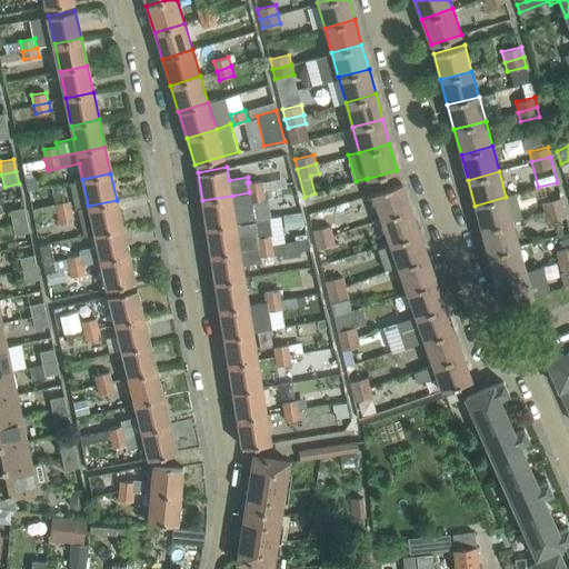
[(249,192),(265,190),(262,180),(249,182),(247,182),(249,192)]
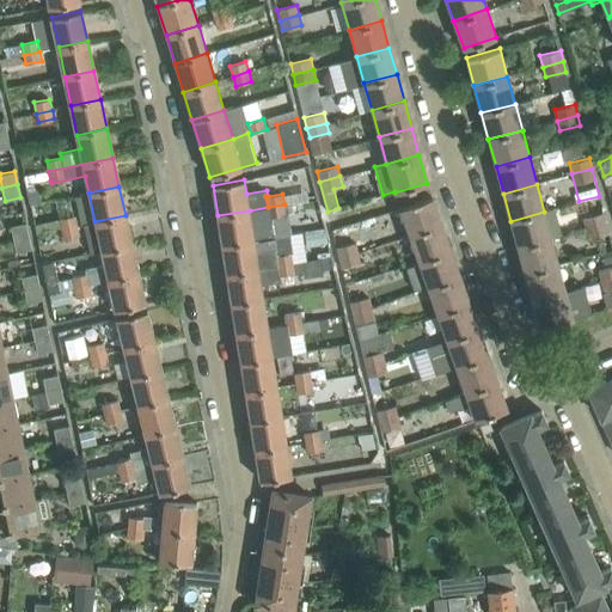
[(440,224),(432,197),(399,208),(409,234),(440,224)]
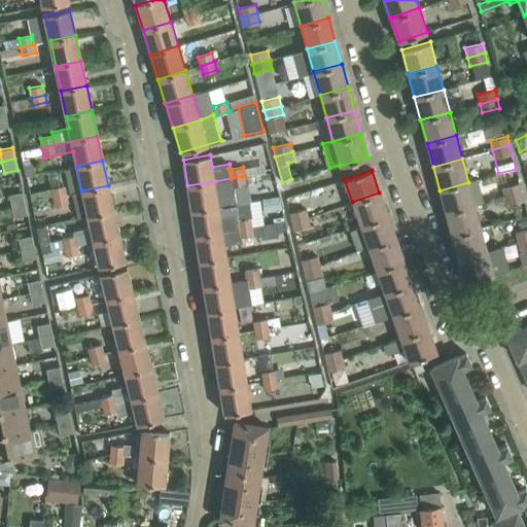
[(246,184),(245,176),(231,178),(232,186),(246,184)]
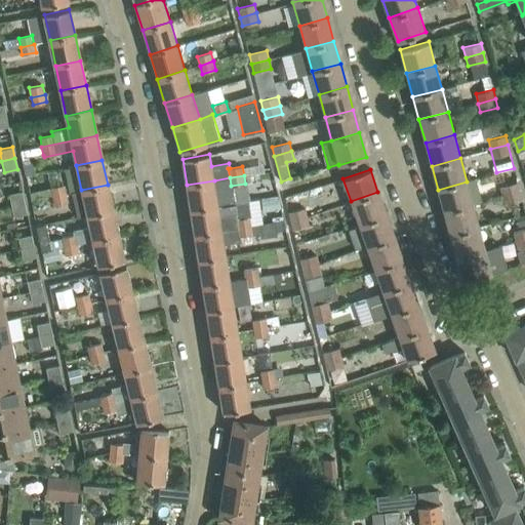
[(216,192),(214,180),(187,185),(190,209),(218,205),(216,192)]
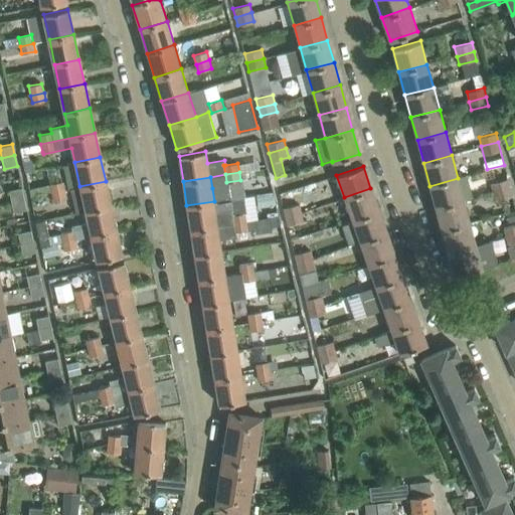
[(464,201),(458,178),(430,186),(436,208),(464,201)]
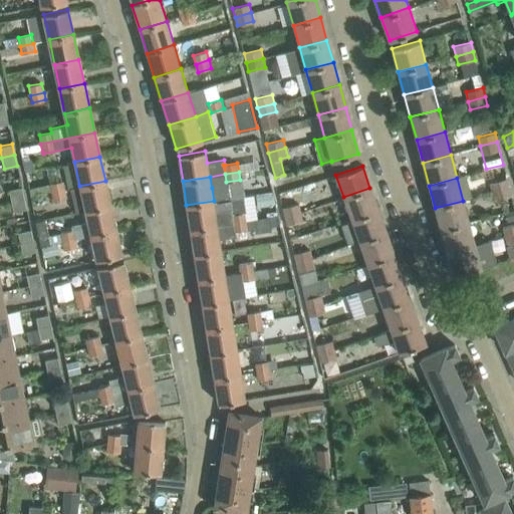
[(510,188),(507,178),(490,182),(493,192),(510,188)]
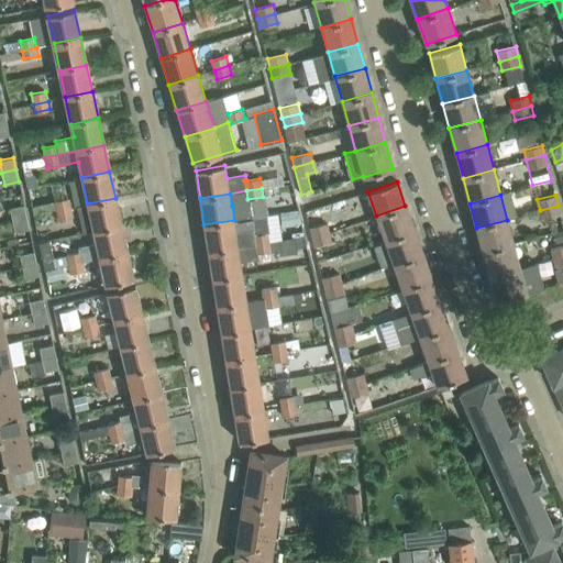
[(72,207),(69,198),(55,201),(57,210),(72,207)]
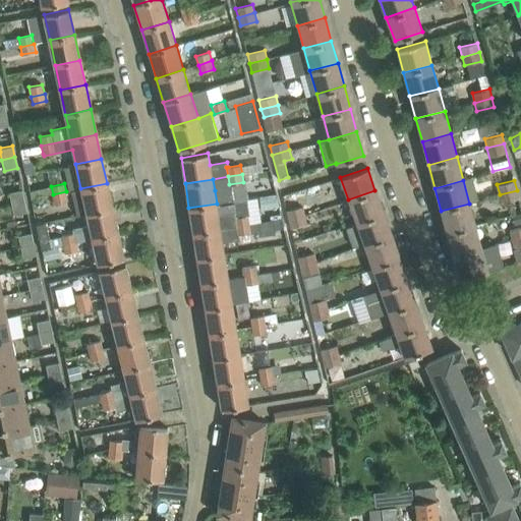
[(112,208),(107,183),(80,188),(72,190),(77,216),(87,214),(87,213),(112,208)]
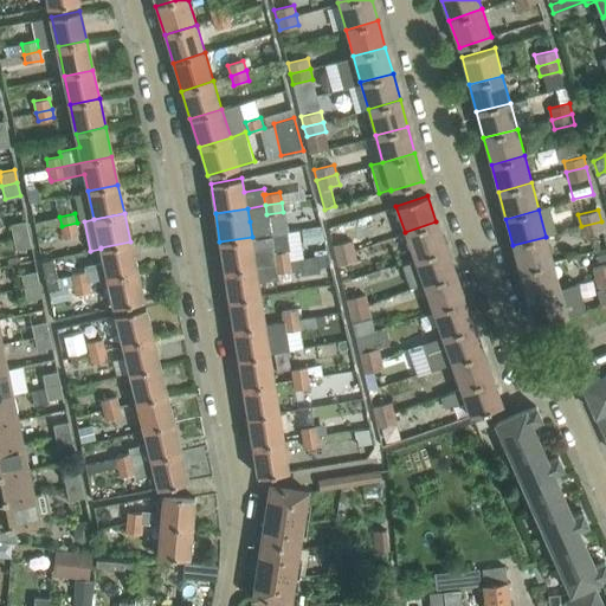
[(27,233),(25,220),(10,224),(13,237),(27,233)]
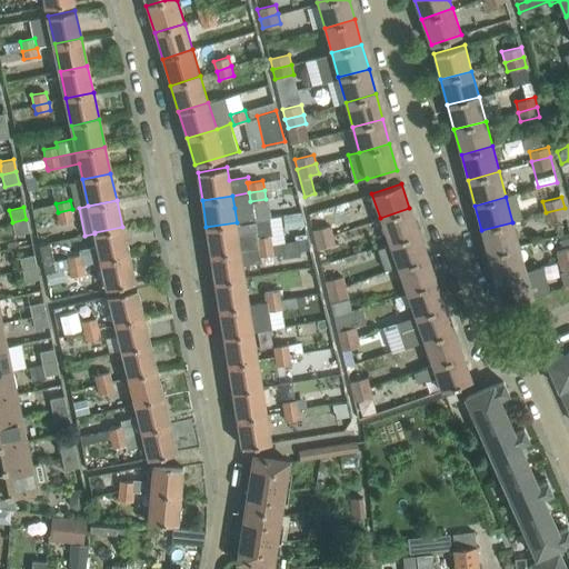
[(418,232),(409,208),(380,218),(389,242),(418,232)]
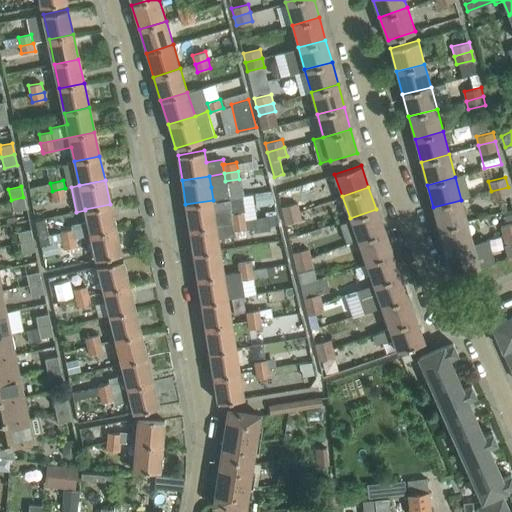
[(510,195),(508,187),(491,191),(493,199),(510,195)]
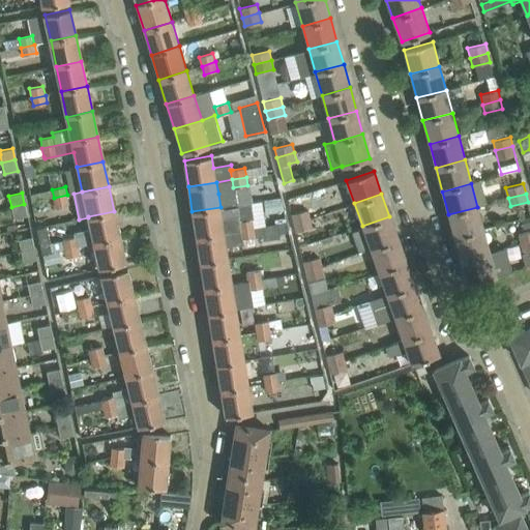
[(69,204),(67,195),(54,198),(55,207),(69,204)]
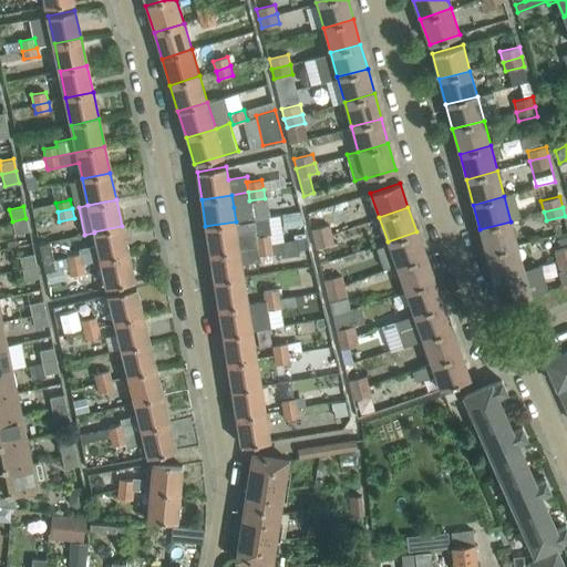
[(302,220),(300,210),(282,214),(285,224),(302,220)]
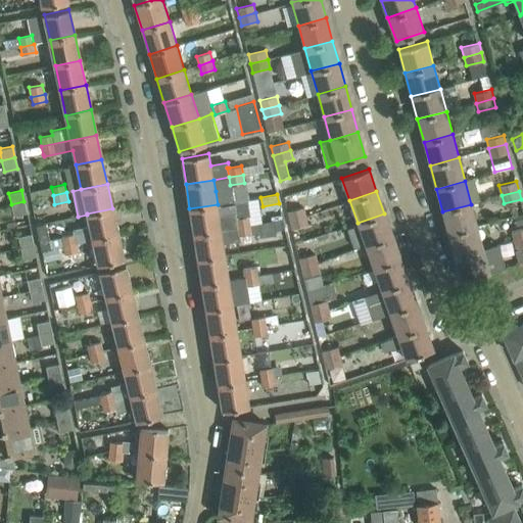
[(27,212),(24,201),(11,204),(13,215),(27,212)]
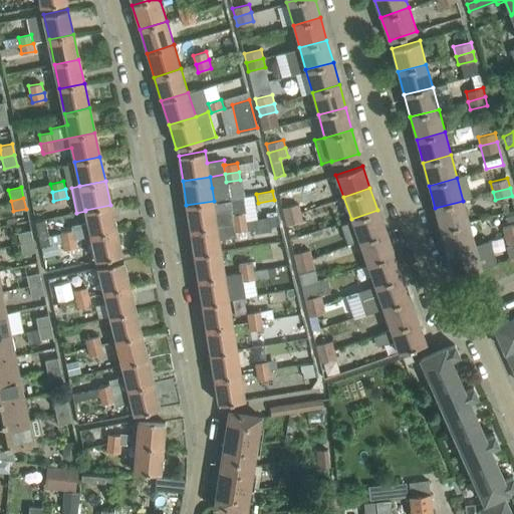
[(234,223),(232,214),(231,209),(216,212),(214,201),(186,205),(190,230),(234,223)]
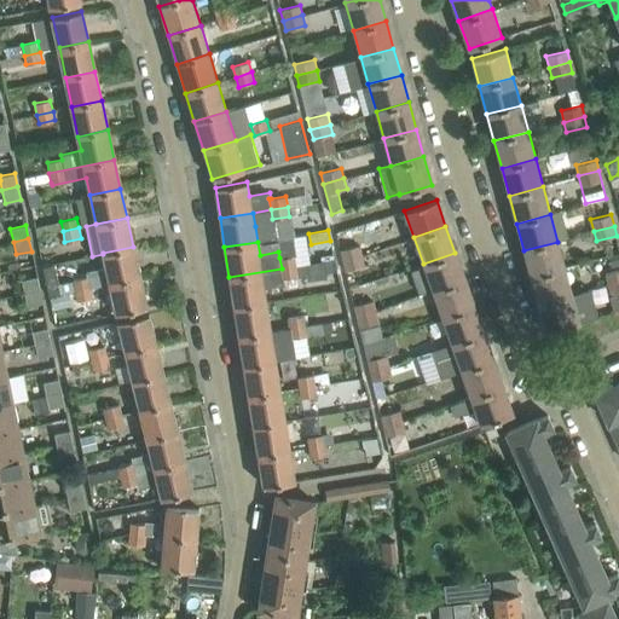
[(565,268),(557,242),(524,250),(531,277),(565,268)]
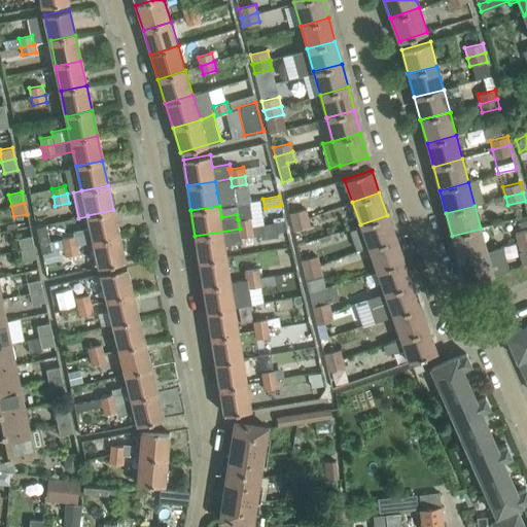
[(309,217),(307,209),(289,212),(291,221),(309,217)]
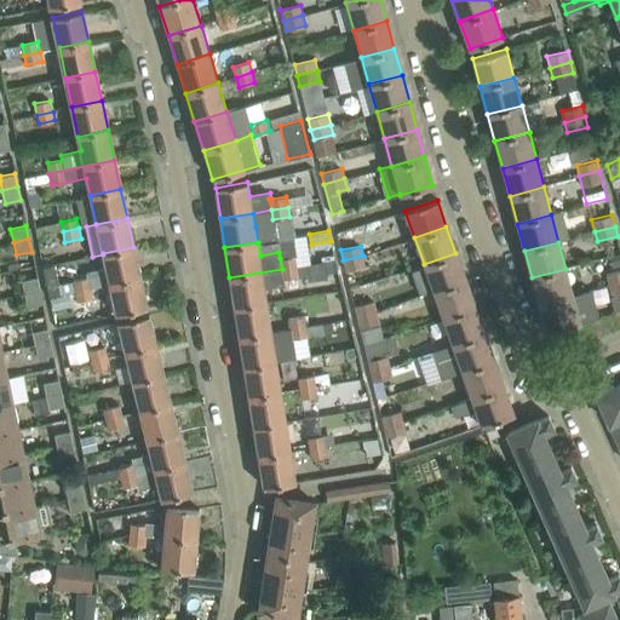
[(58,285),(55,265),(42,268),(50,297),(75,291),(91,287),(91,288),(110,285),(110,283),(139,277),(133,247),(103,253),(103,254),(104,260),(105,269),(87,273),(89,277),(58,285)]
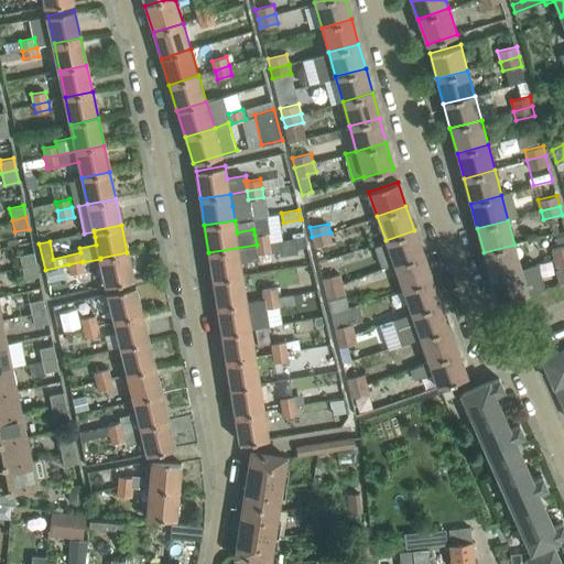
[(423,255),(414,230),(386,240),(387,242),(375,246),(382,268),(393,263),(393,264),(423,255)]
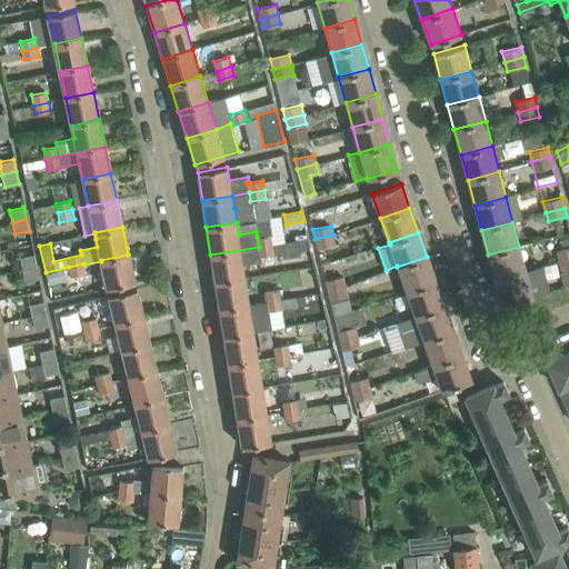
[(257,237),(259,247),(272,245),(271,235),(257,237)]
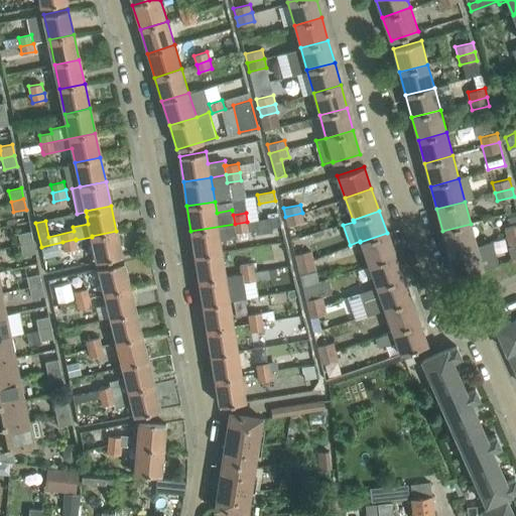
[(304,222),(302,213),(285,217),(287,226),(304,222)]
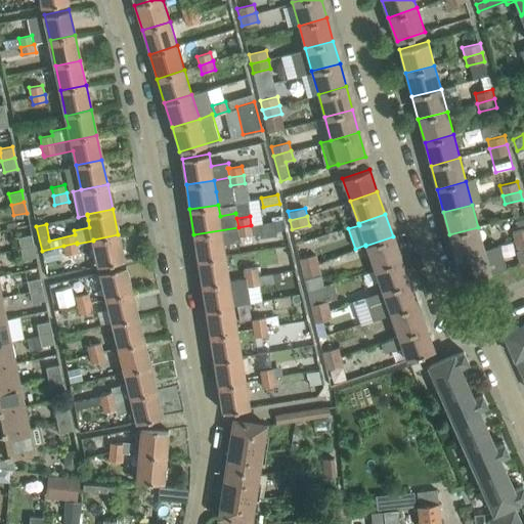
[(251,225),(238,227),(239,236),(253,233),(260,232),(260,237),(277,234),(276,230),(286,228),(284,220),(275,222),(275,220),(251,224),(251,225)]
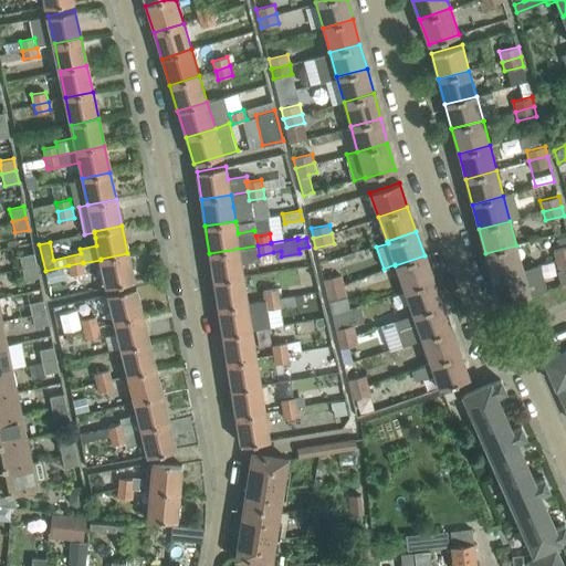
[(244,275),(242,263),(260,260),(259,255),(258,245),(209,253),(213,281),(244,275)]
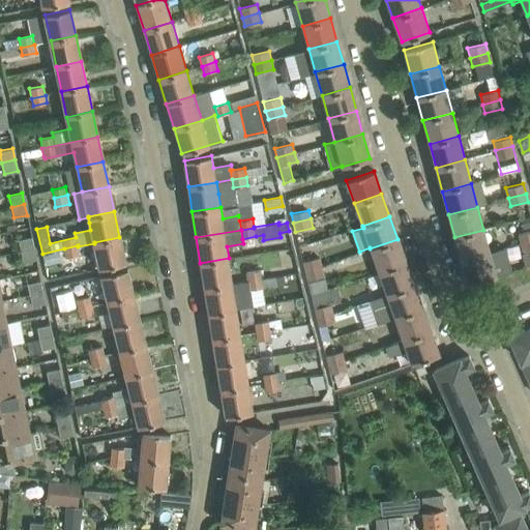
[(490,253),(483,230),(454,237),(461,261),(490,253)]
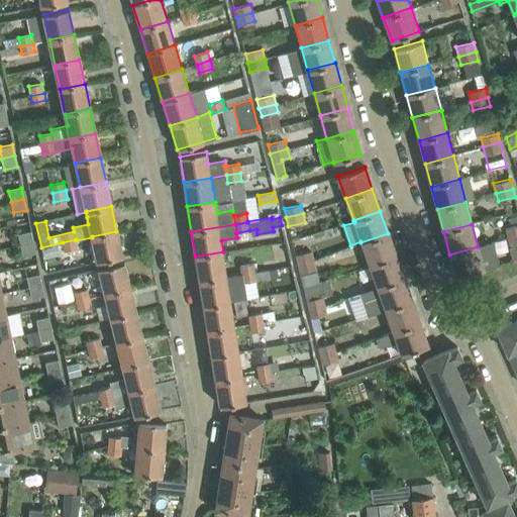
[(516,235),(516,225),(506,228),(508,238),(516,235)]
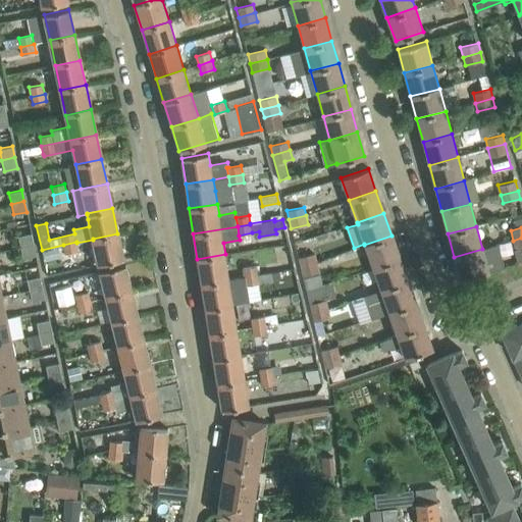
[(33,244),(31,232),(17,236),(19,247),(33,244)]
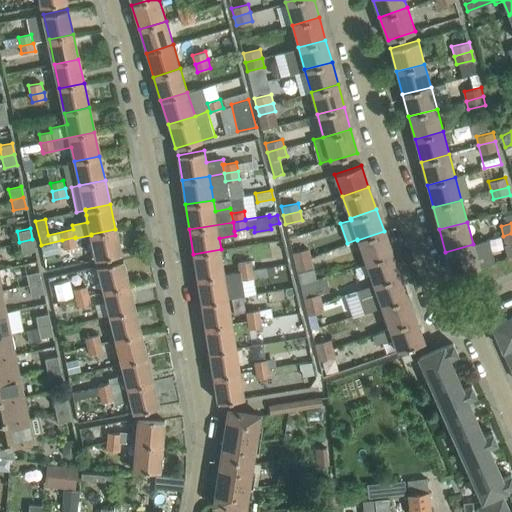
[(121,253),(115,229),(91,234),(91,235),(96,258),(121,253)]
